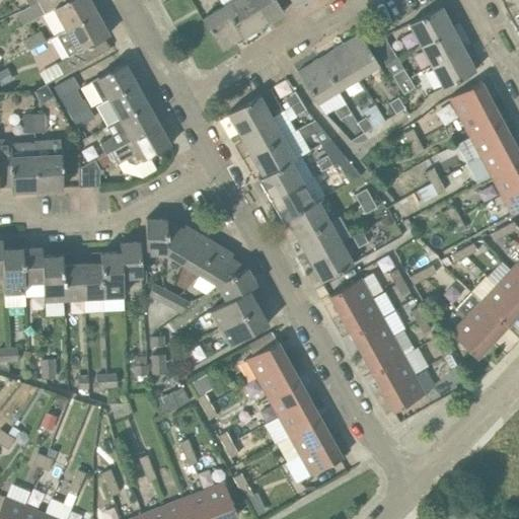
[(56,35),(95,14),(87,0),(39,0),(38,1),(45,13),(53,9),(64,30),(56,35)]
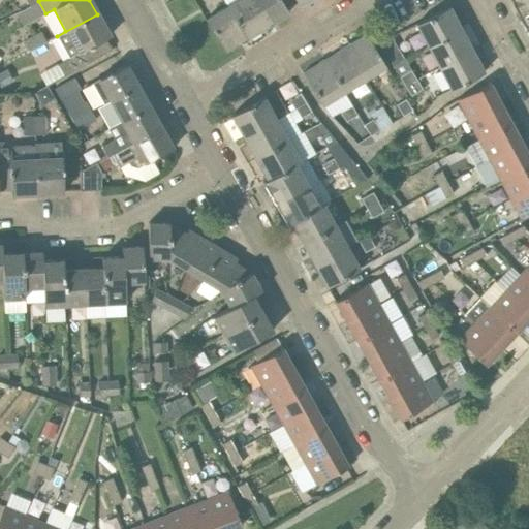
[(238,0),(226,7),(246,39),(268,26),(251,0),(238,0)]
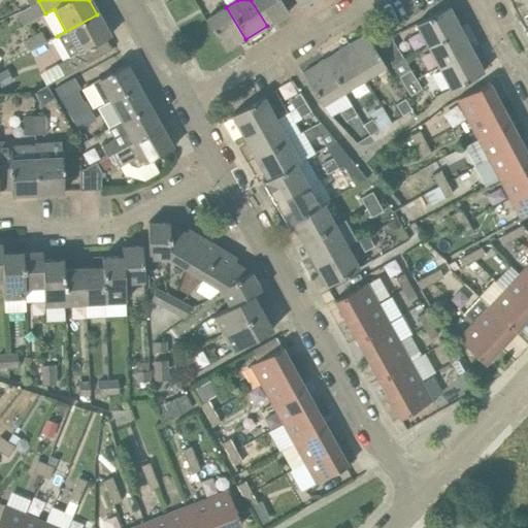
[(251,0),(267,26),(288,13),(279,0),(251,0)]
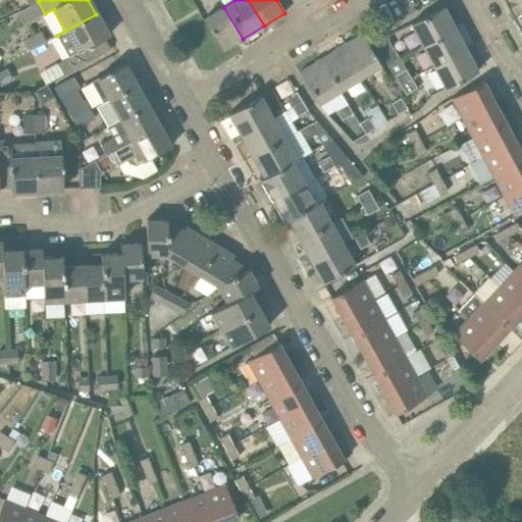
[(514,17),(521,12),(521,0),(506,0),(513,13),(513,15),(514,17)]
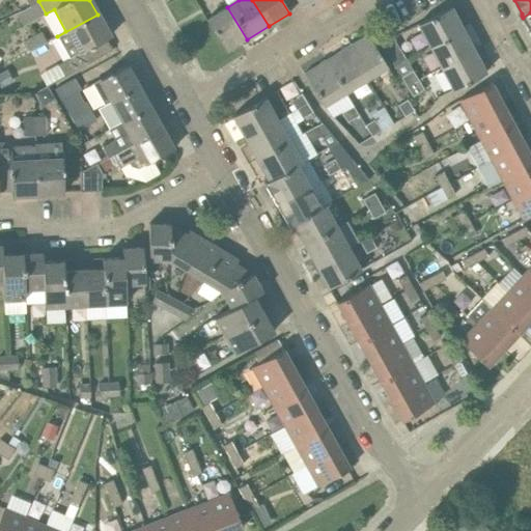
[(247,39),(227,7),(206,21),(226,53),(247,39)]
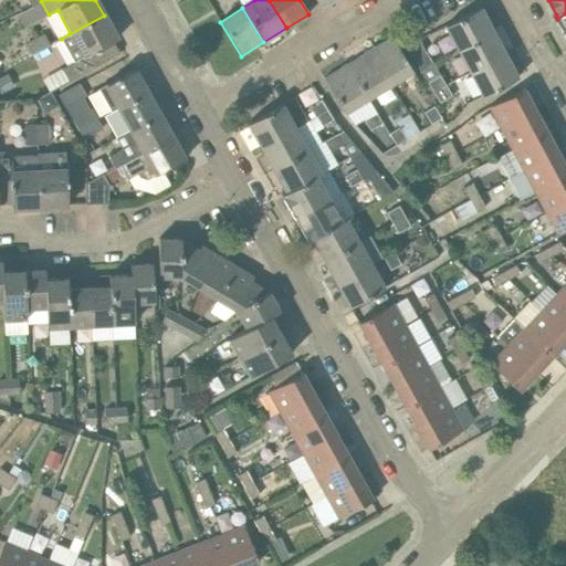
[(446,27),(458,50),(493,31),(481,8),(446,27)]
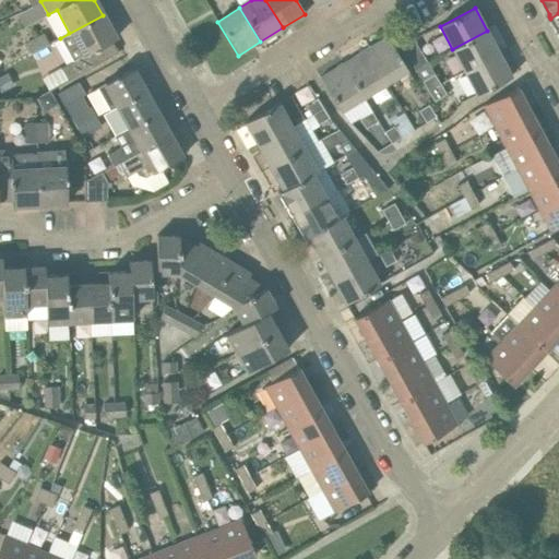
[(62,68),(69,81),(102,62),(96,51),(99,49),(99,48),(116,39),(103,15),(60,38),(72,61),(62,68)]
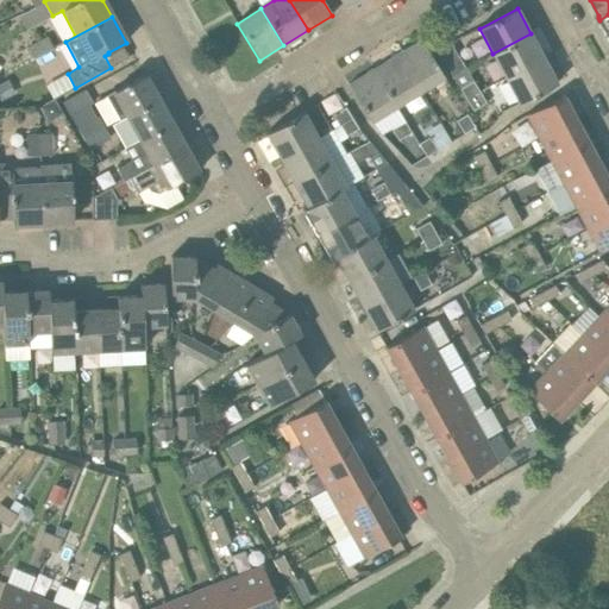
[(504,77),(506,79),(544,58),(531,33),(493,54),(494,55),(504,77)]
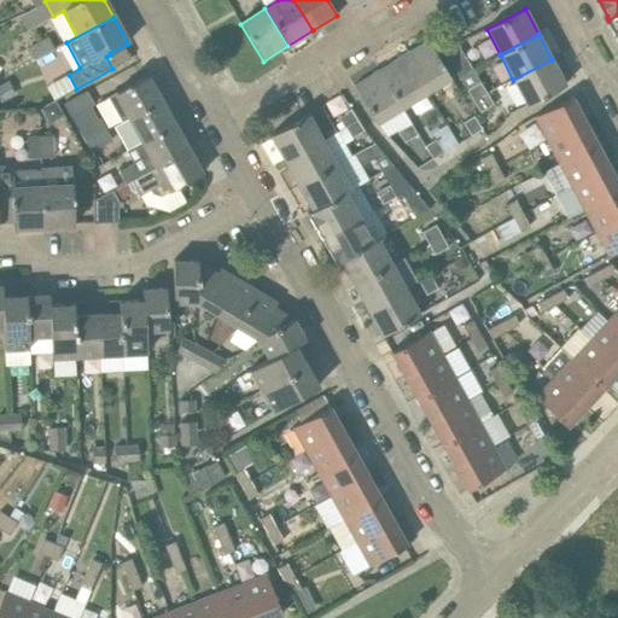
[(47,38),(28,48),(35,60),(54,50),(47,38)]
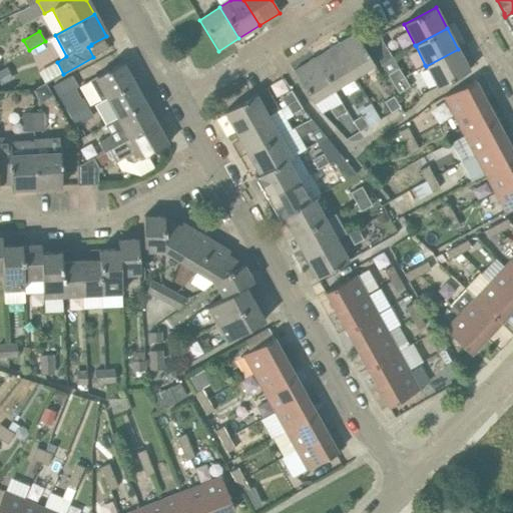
[(354,78),(375,66),(355,34),(335,47),(354,78)]
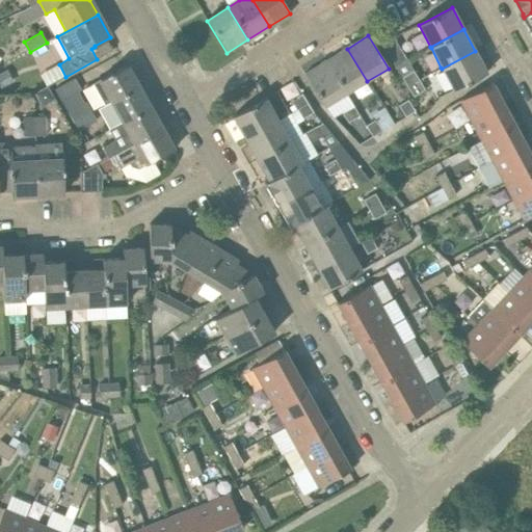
[(405,58),(393,37),(382,44),(394,64),(405,58)]
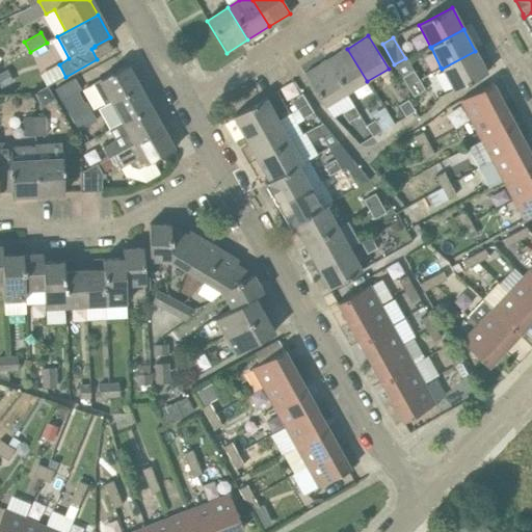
[(346,95),(367,81),(347,49),(326,61),(345,94),(346,95)]
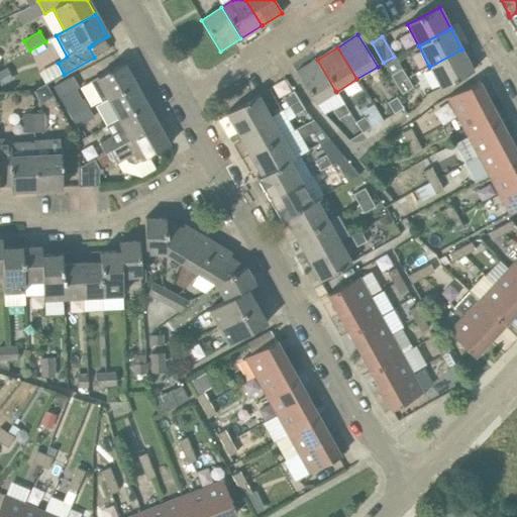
[(429,67),(440,89),(473,71),(461,49),(429,67)]
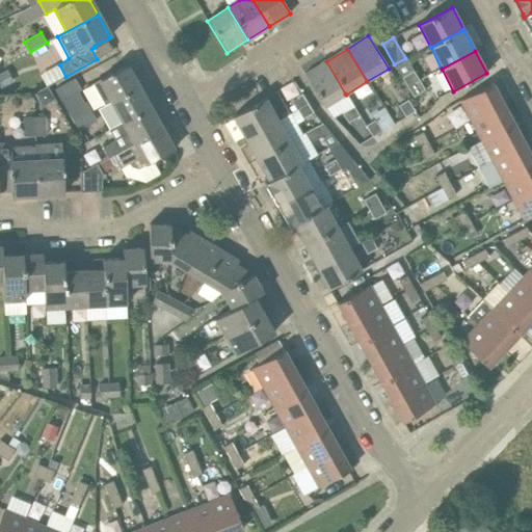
[(324,107),(345,94),(326,61),(304,75),(324,107)]
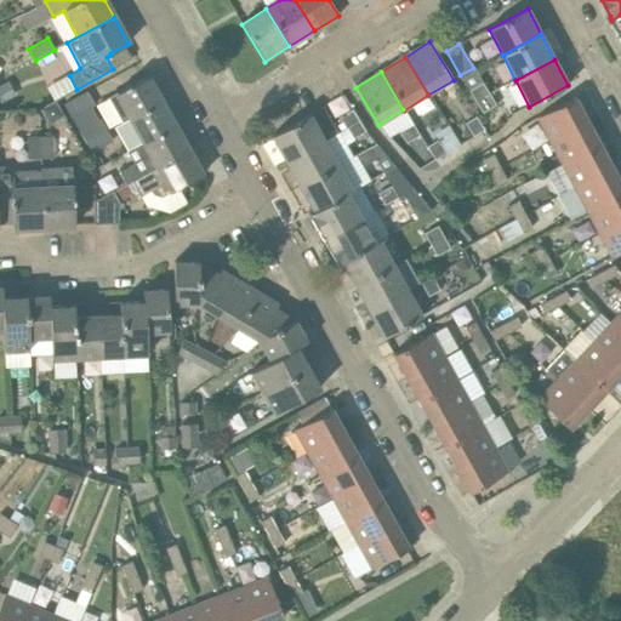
[(121,123),(160,101),(147,77),(108,98),(121,123)]
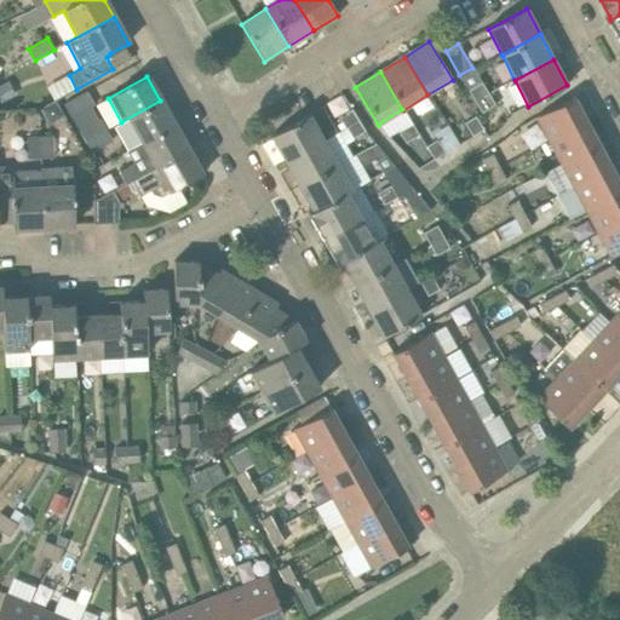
[(9,81),(0,85),(0,101),(1,103),(16,96),(9,81)]
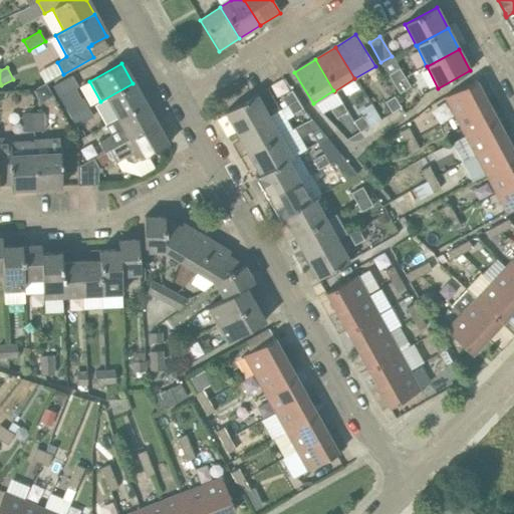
[(395,84),(406,77),(400,68),(389,74),(395,84)]
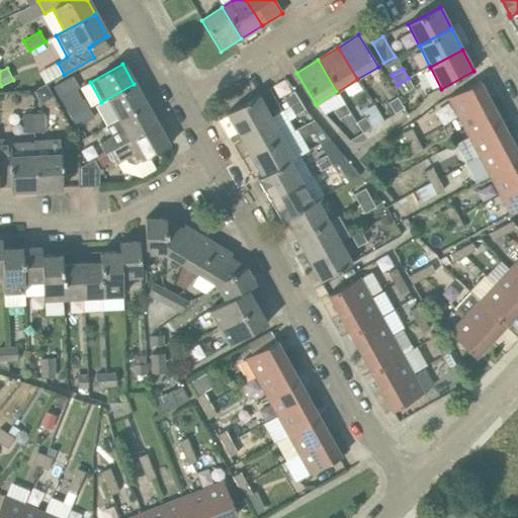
[(77,90),(78,89),(72,77),(54,87),(60,99),(61,98),(77,90)]
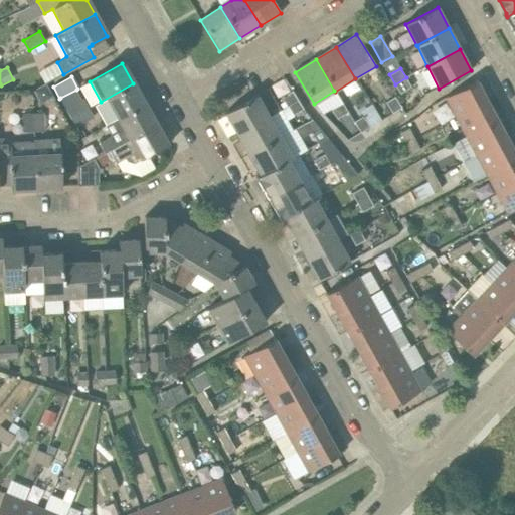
[(406,77),(395,84),(400,94),(411,87),(406,77)]
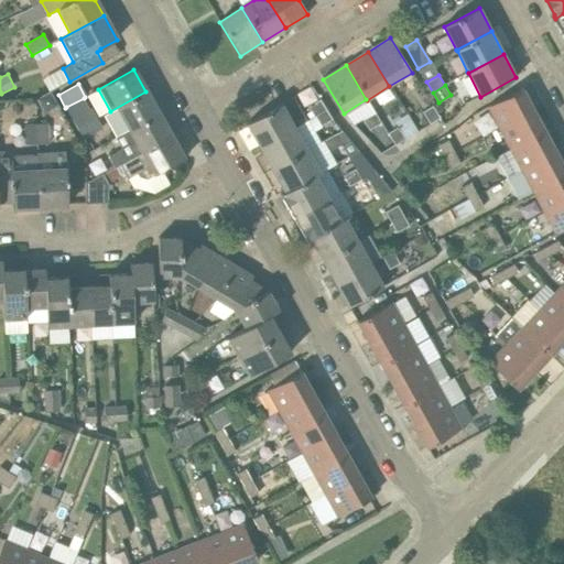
[(487,108),(498,129),(533,110),(522,89),(487,108)]
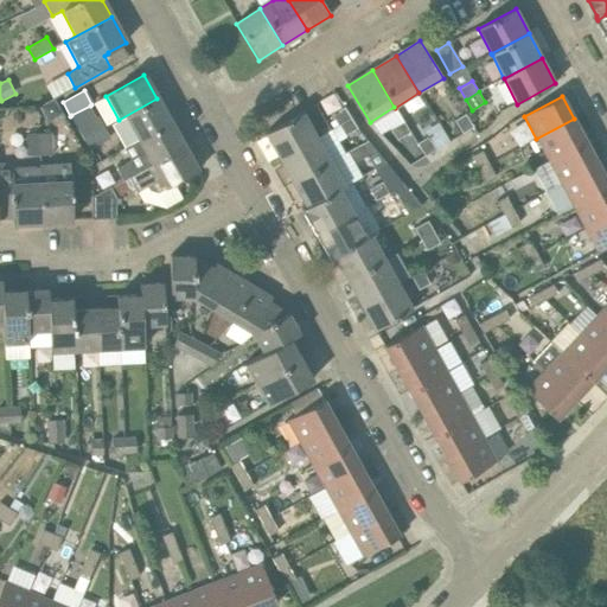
[(126,116),(138,140),(170,122),(157,98),(119,120),(120,121),(126,116)]
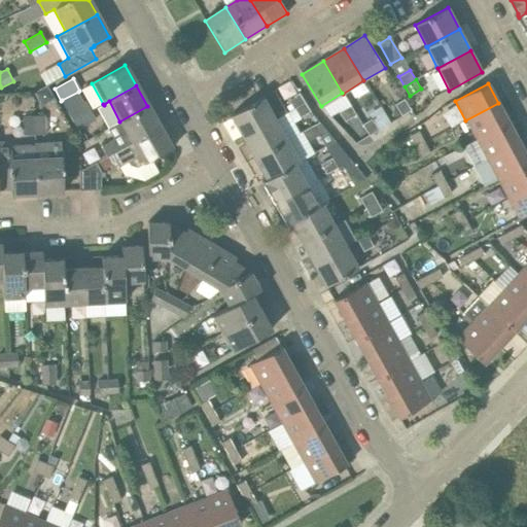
[(242,137),(286,112),(274,91),(231,115),(242,137)]
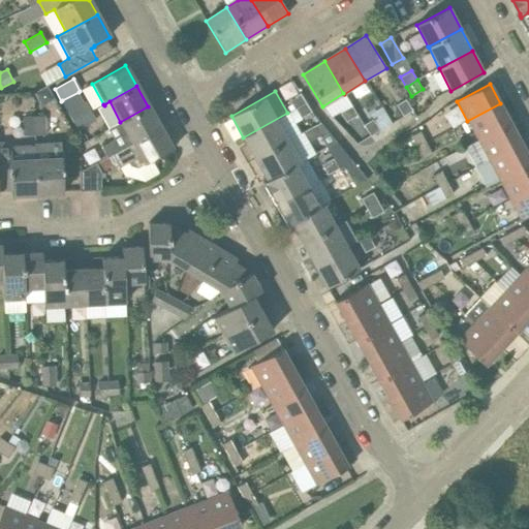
[(69,113),(73,122),(90,113),(86,103),(79,92),(62,100),(69,113)]
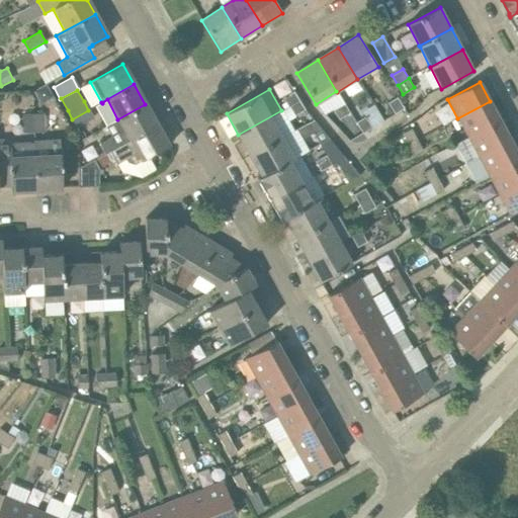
[(288,107),(299,101),(293,91),(283,98),(288,106),(288,107)]
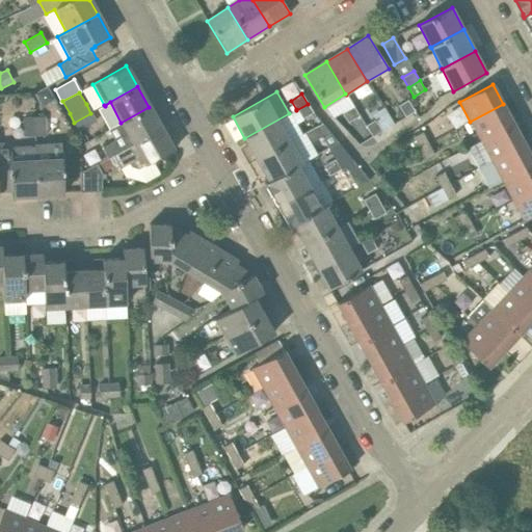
[(416,111),(411,104),(408,100),(398,106),(405,117),(416,111)]
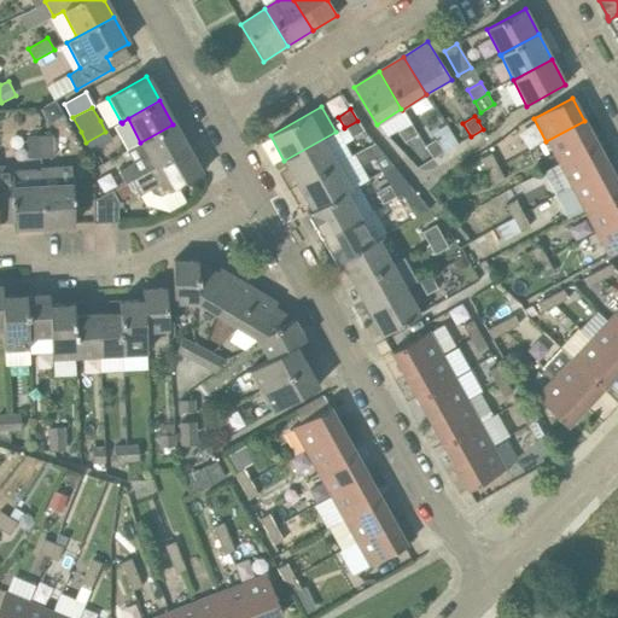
[(357,121),(344,128),(351,139),(363,132),(357,121)]
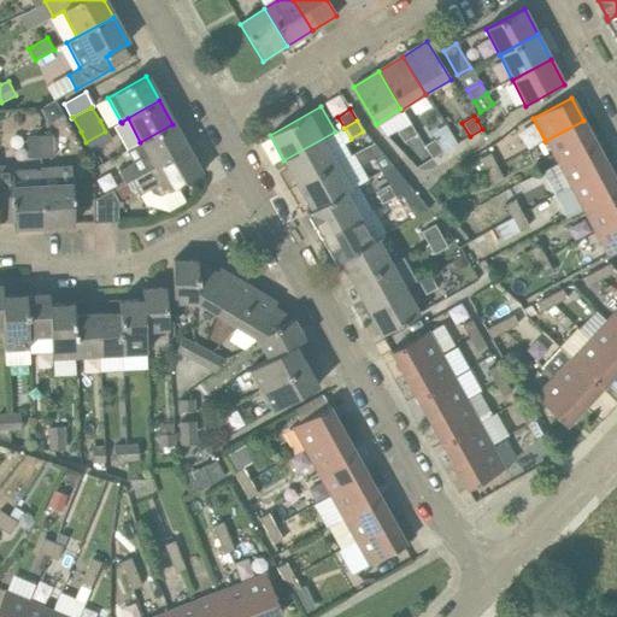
[(545,141),(558,164),(597,144),(583,121),(545,141)]
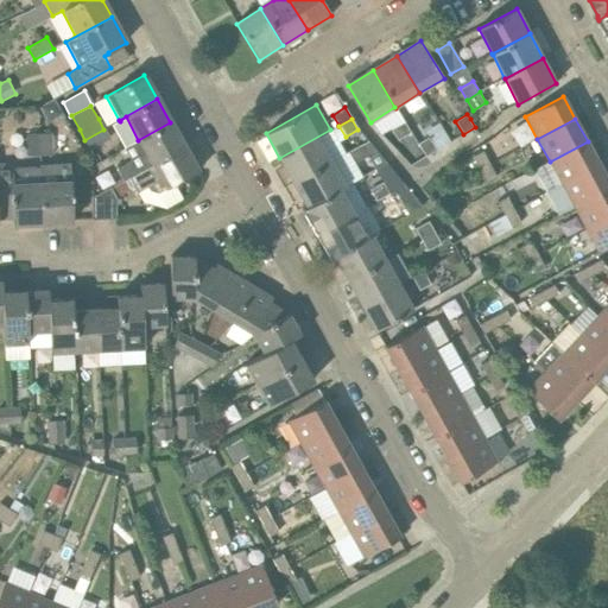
[(412,132),(405,121),(392,130),(398,140),(412,132)]
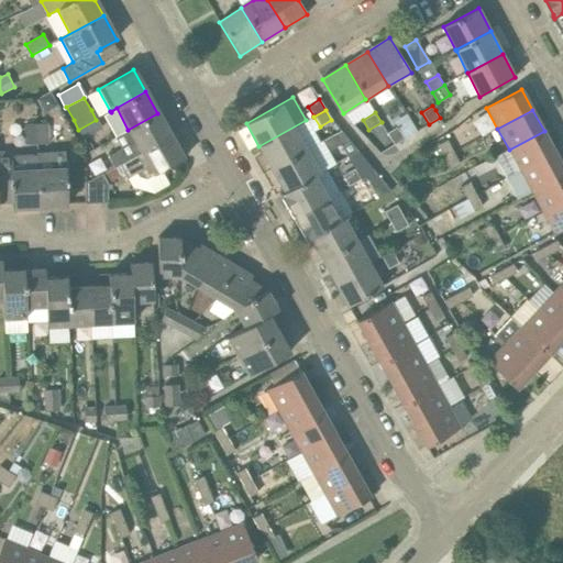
[(157,113),(128,130),(140,152),(141,153),(170,136),(157,113)]
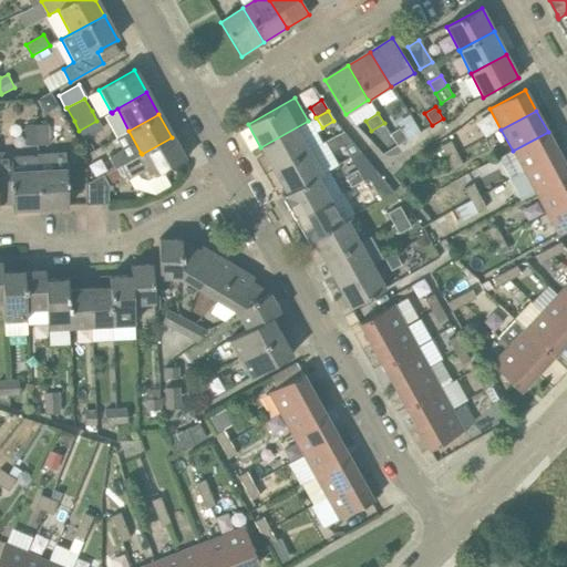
[(308,121),(260,147),(274,171),(309,152),(323,144),(315,131),(322,127),(316,117),(316,116),(308,121)]
